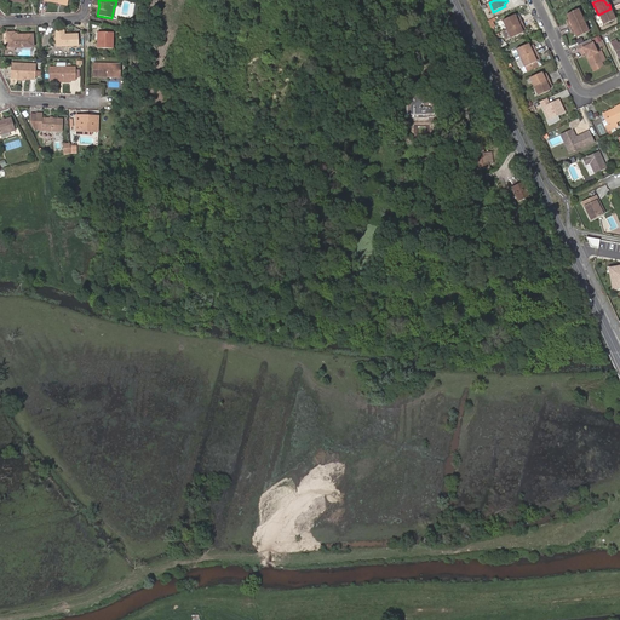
[(613,13),(610,9),(598,15),(603,26),(614,21),(612,16),(610,13),(613,13)]
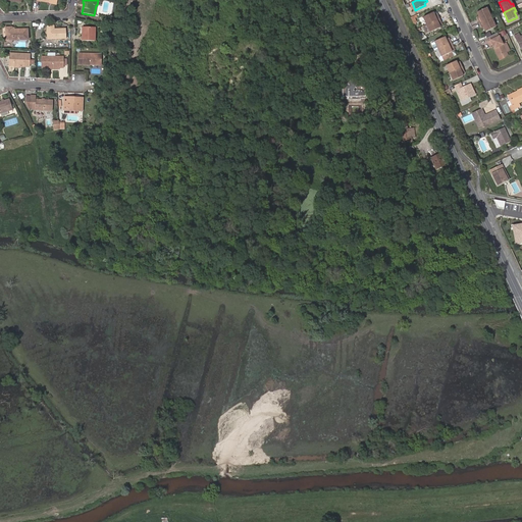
[(479,23),(491,18),(486,8),(477,12),(479,16),(479,18),(478,19),(479,23)]
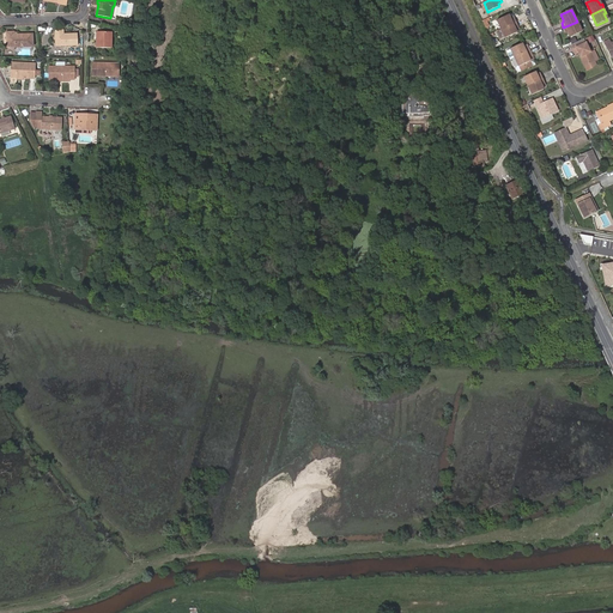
[(499,30),(515,22),(513,17),(509,18),(508,16),(496,20),(499,30)]
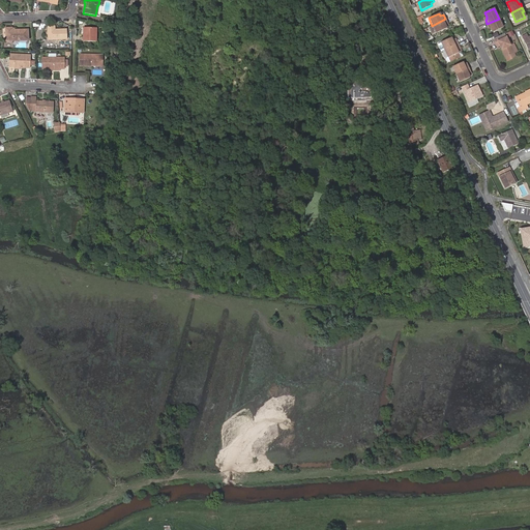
[(448,25),(445,19),(432,26),(436,34),(446,29),(445,27),(448,25)]
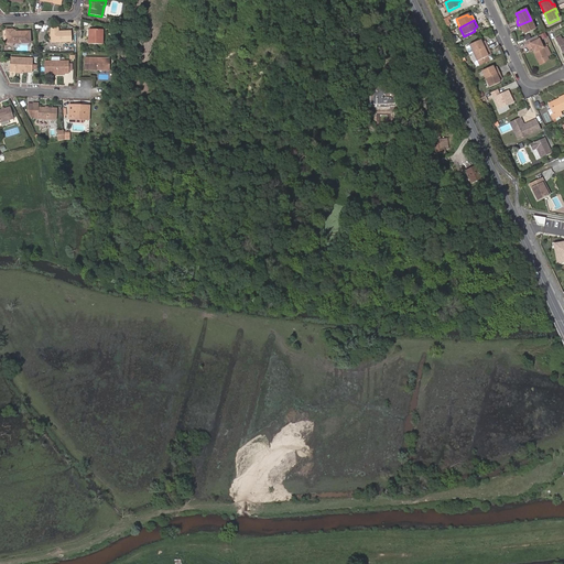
[(535,30),(531,20),(518,25),(520,29),(522,29),(523,30),(524,34),(535,30)]
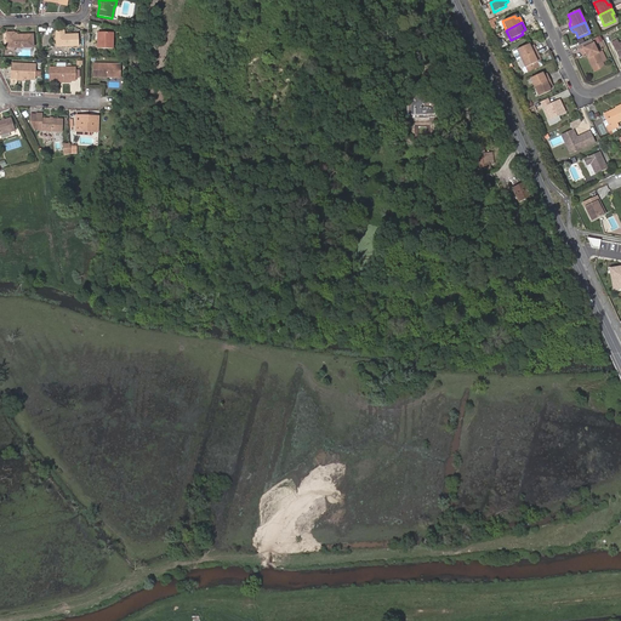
[(75,35),(62,35),(62,38),(61,38),(61,35),(61,32),(53,30),(53,46),(74,47),(75,35)]
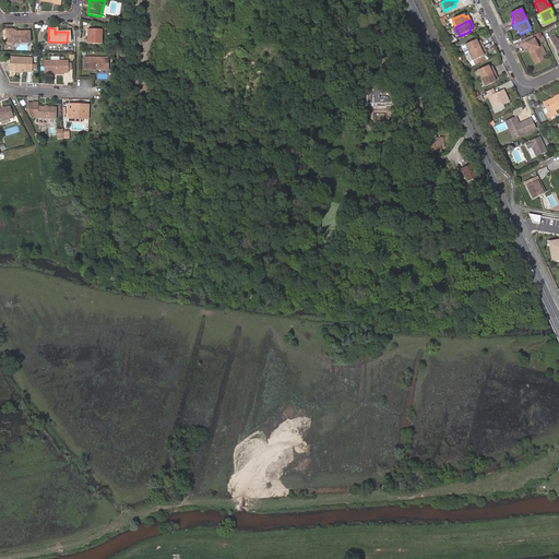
[(6,28),(6,43),(28,42),(28,31),(12,31),(12,28),(6,28)]
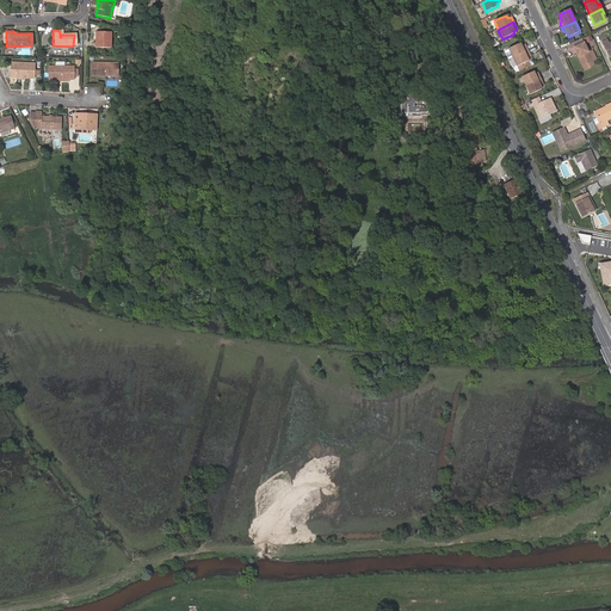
[(110,37),(110,32),(96,31),(96,39),(94,47),(110,48),(110,37)]
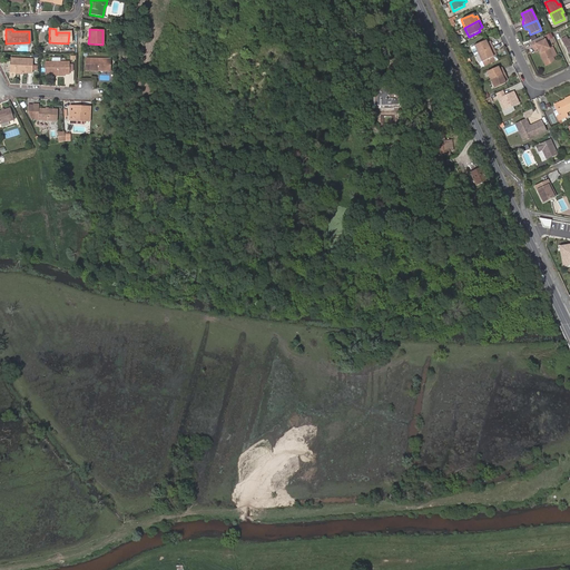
[(542,37),(531,42),(533,47),(536,46),(539,53),(541,53),(544,61),(552,58),(549,49),(544,41),(543,41),(542,37)]
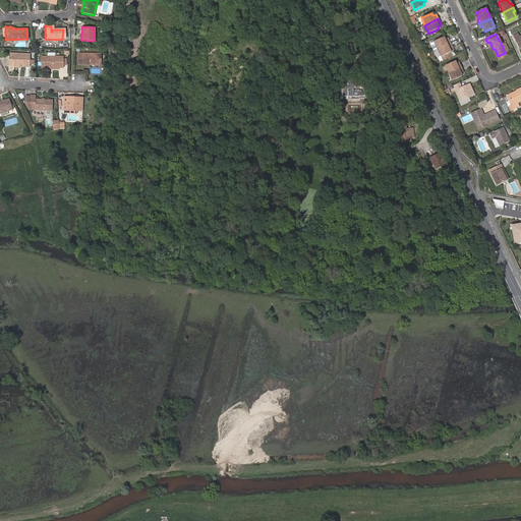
[(436,50),(449,44),(447,39),(444,41),(443,39),(432,43),(436,50)]
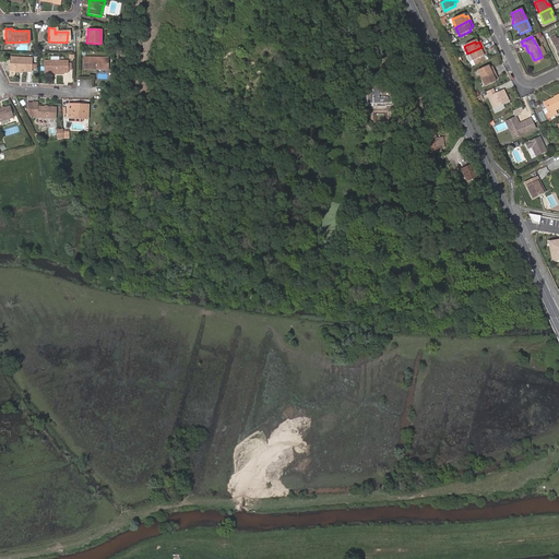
[(485,54),(482,47),(467,54),(472,62),(478,59),(483,57),(482,55),(485,54)]
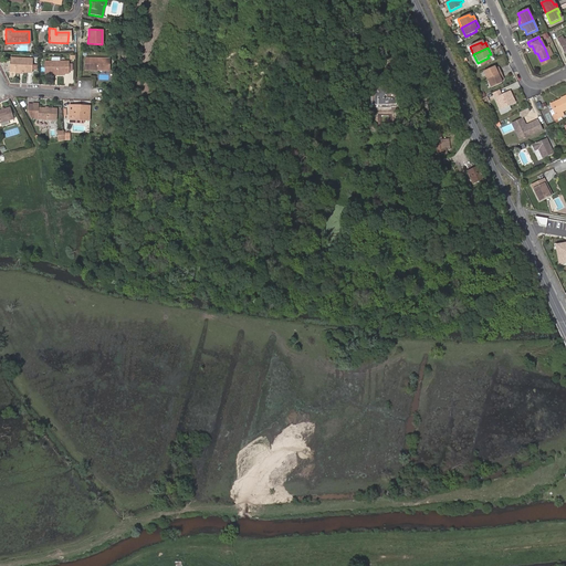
[(31,72),(31,58),(9,58),(9,71),(31,72)]
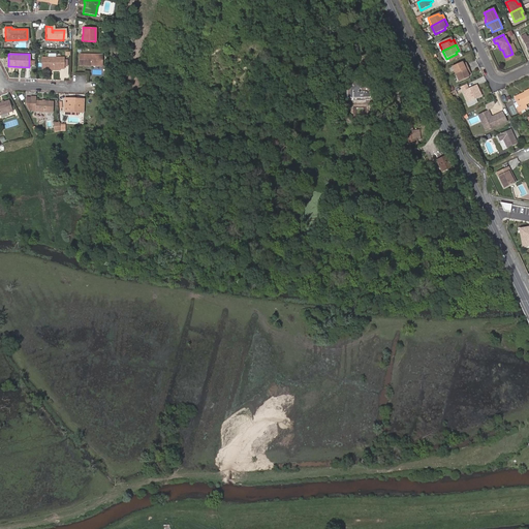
[(96,64),(96,66),(100,66),(101,55),(96,55),(80,54),(79,65),(88,66),(88,64),(96,64)]
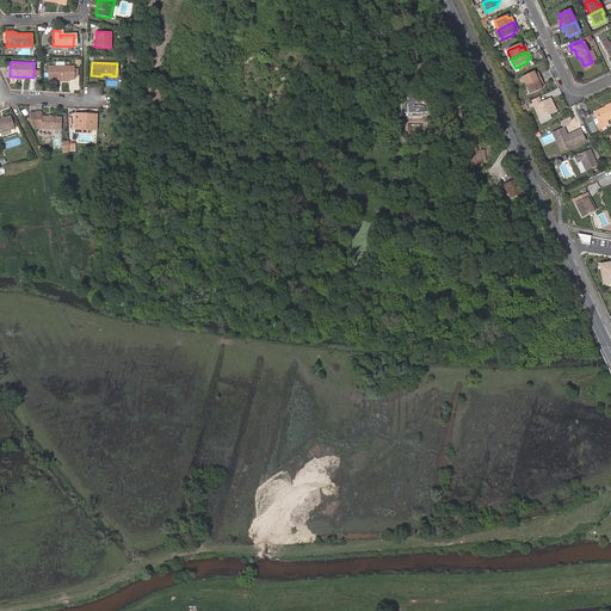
[(434,75),(436,66),(420,63),(418,73),(434,75)]
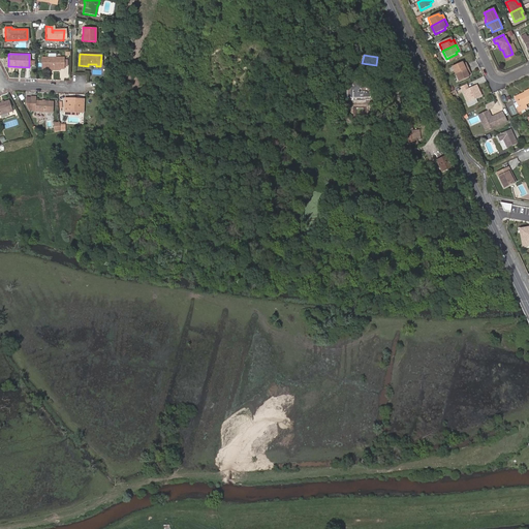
[(59,67),(58,69),(63,69),(63,66),(63,60),(63,57),(41,57),(41,68),(51,69),(51,67),(59,67)]
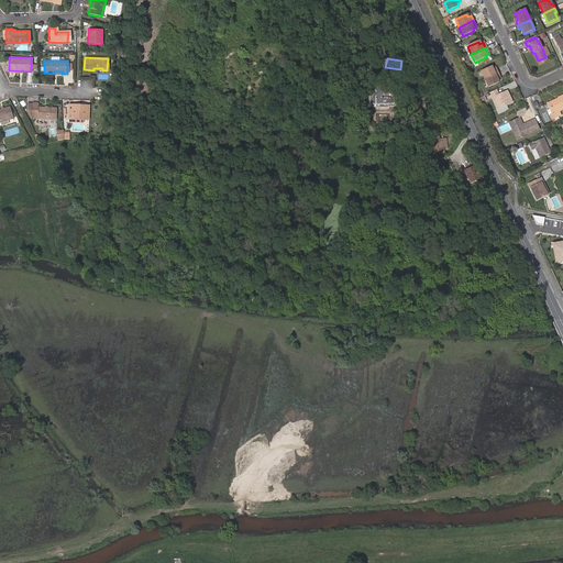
[(483,80),(497,74),(495,68),(492,69),(490,67),(479,72),(483,80)]
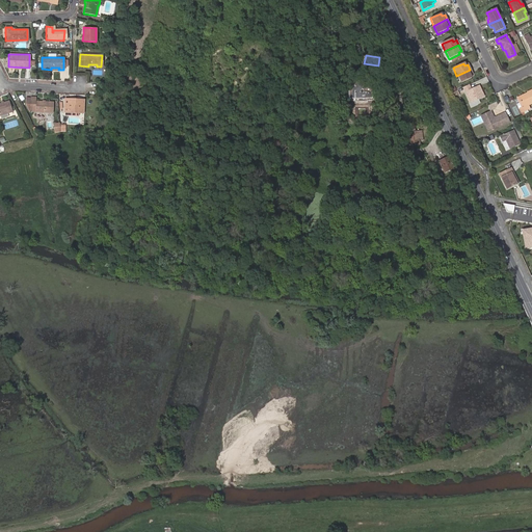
[(473,75),(470,70),(456,76),(460,84),(471,79),(469,76),(473,75)]
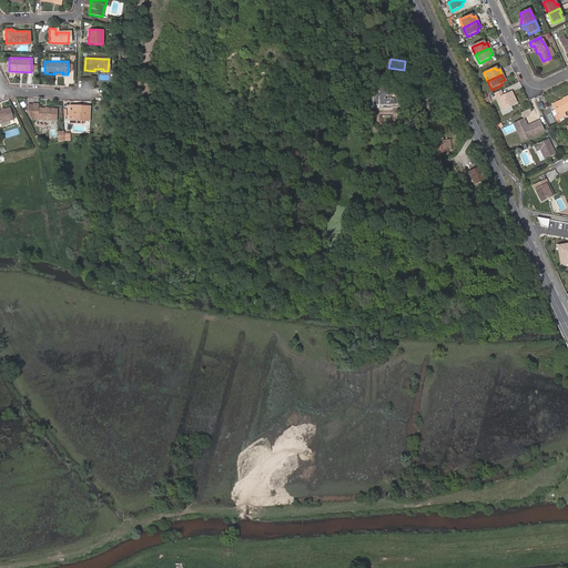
[(397,105),(397,89),(372,89),(372,105),(397,105)]
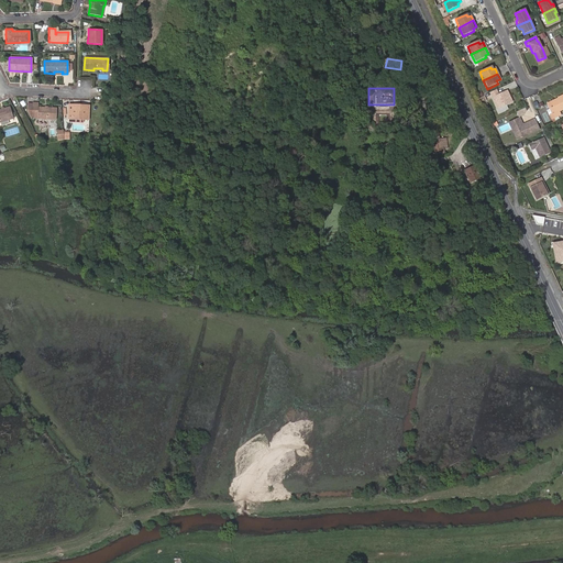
[(498,95),(496,90),(489,92),(497,109),(511,102),(507,91),(498,95)]
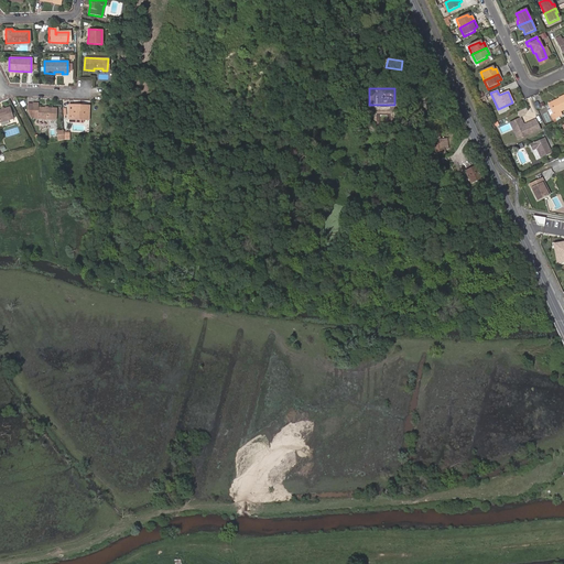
[(552,114),(550,115),(551,119),(561,115),(559,111),(563,108),(563,95),(557,98),(559,100),(550,105),(553,112),(552,114)]
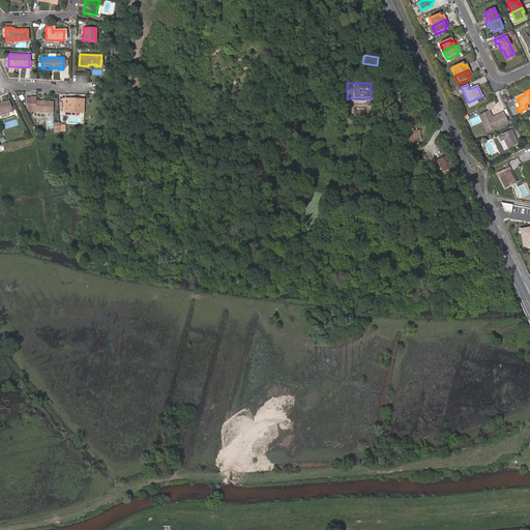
[(516,108),(517,108),(519,107),(520,106),(517,98),(525,94),(524,92),(513,97),(516,101),(512,102),(516,108)]
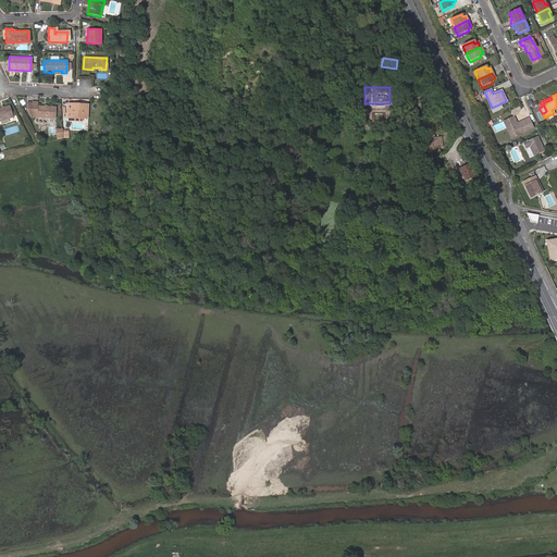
[(33,115),(39,116),(46,116),(53,116),(54,106),(36,104),(36,101),(32,100),(32,101),(26,101),(26,108),(29,113),(33,114),(33,115)]
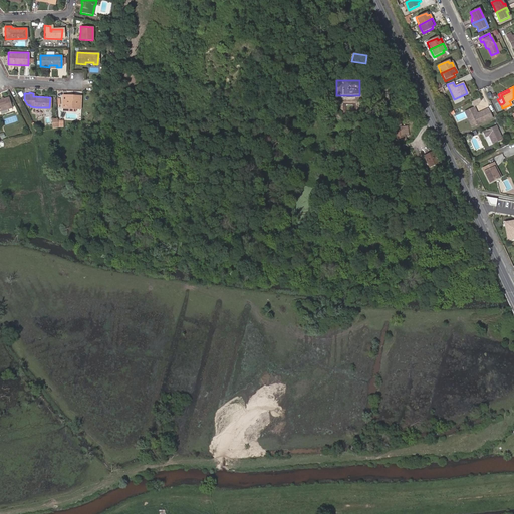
[(62,109),(75,110),(75,104),(79,104),(80,98),(71,98),(72,96),(62,96),(62,109)]
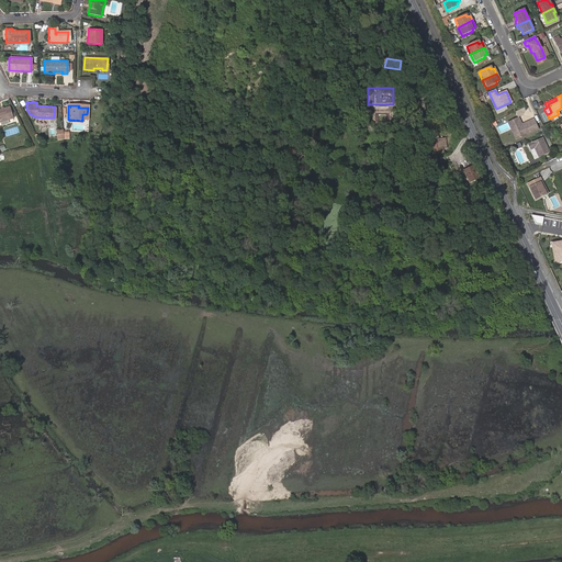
[(0,122),(12,120),(9,107),(0,109),(0,122)]
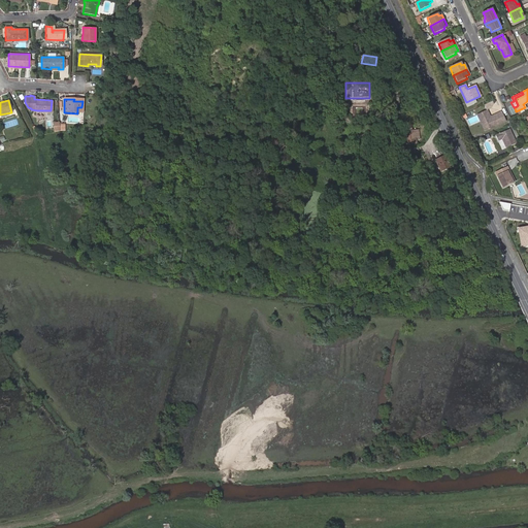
[(491,107),(495,104),(493,101),(484,105),(487,110),(491,107)]
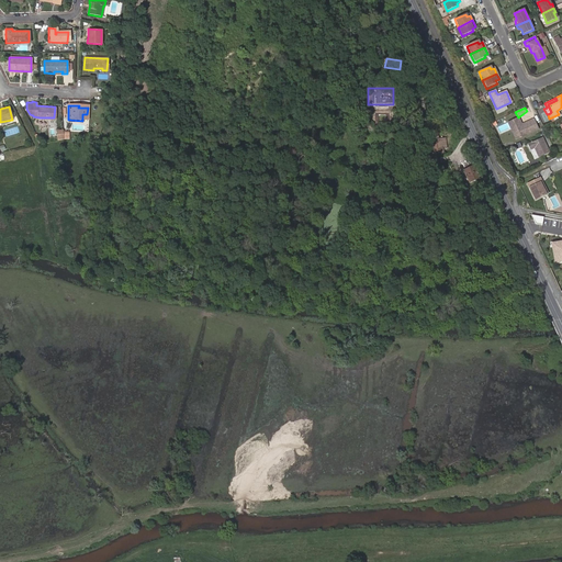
[(521,126),(520,125),(518,119),(507,123),(515,139),(538,128),(534,119),(523,124),(524,125),(521,126)]
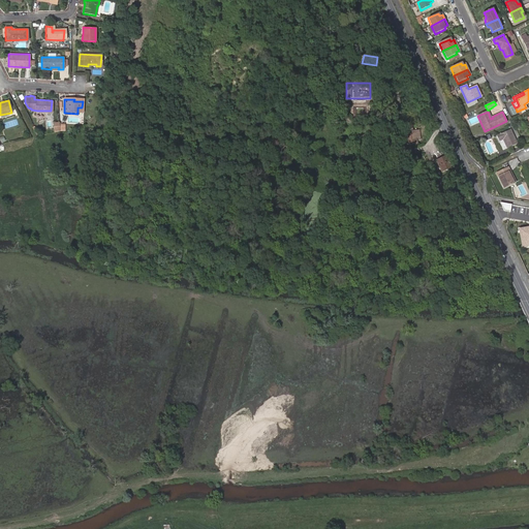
[(422,141),(419,130),(413,131),(412,123),(405,124),(406,133),(404,133),(405,146),(417,145),(417,141),(422,141)]
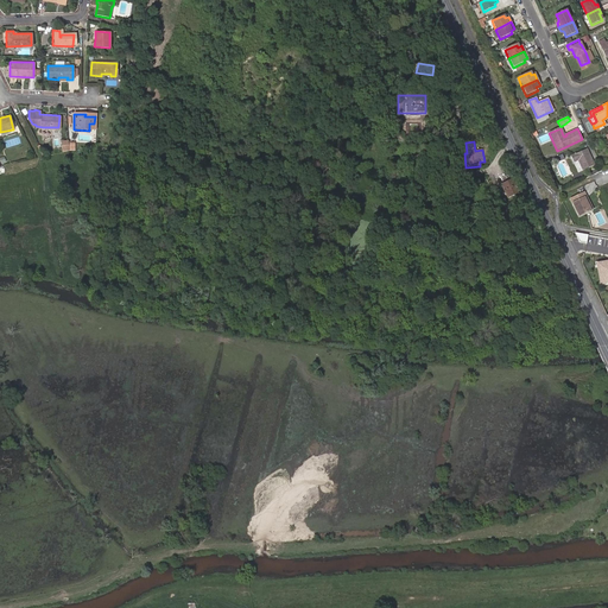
[(569,157),(576,173),(593,165),(586,149),(569,157)]
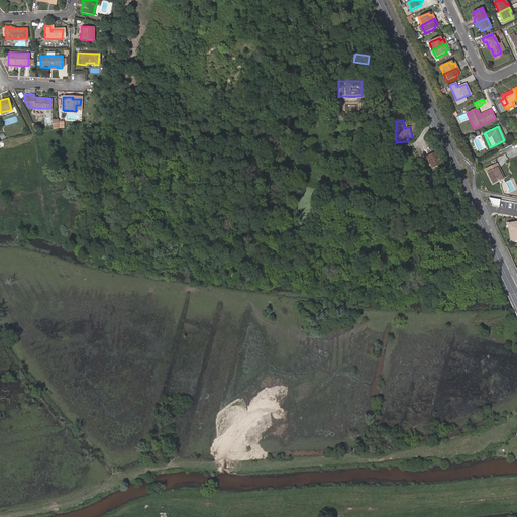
[(442,164),(436,151),(426,158),(431,169),(442,164)]
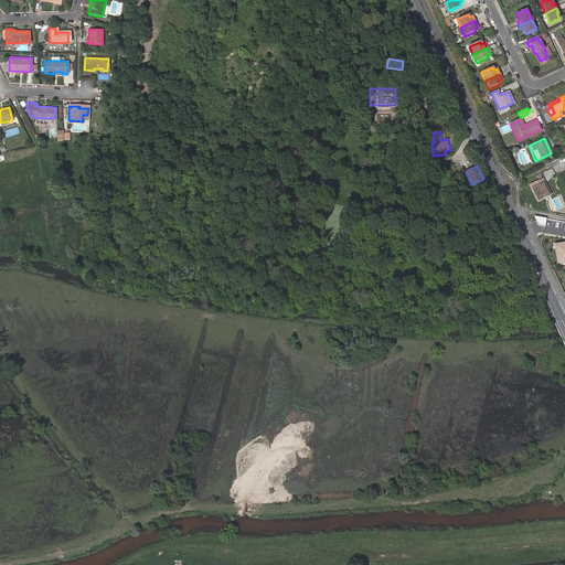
[(461,185),(451,167),(448,168),(458,188),(461,185)]
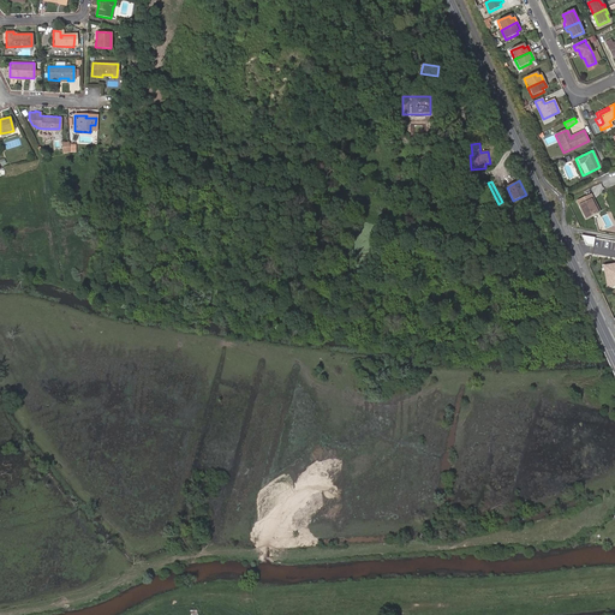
[(585,219),(597,213),(591,201),(593,199),(591,195),(577,202),(585,219)]
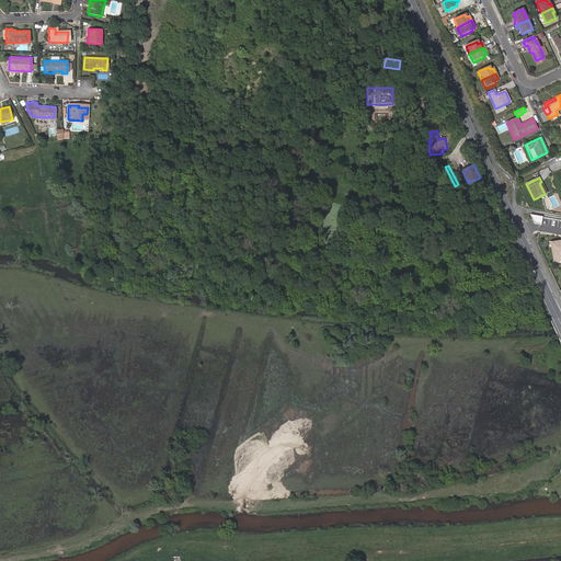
All buildings are outlined.
